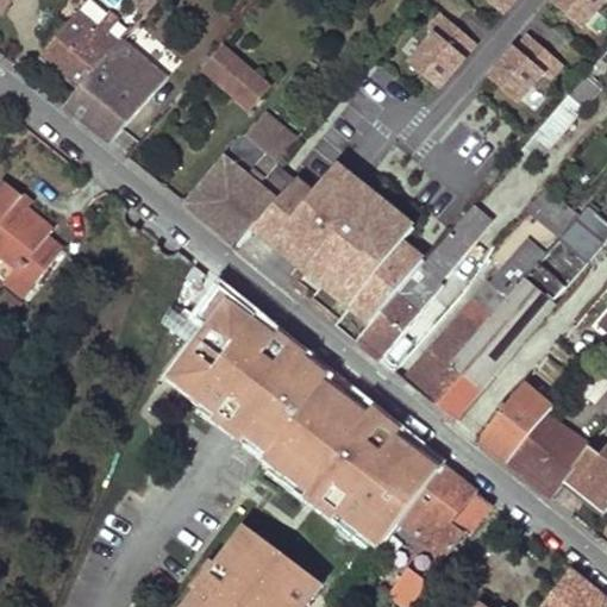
[(0,12),(10,0),(0,0),(0,12)]
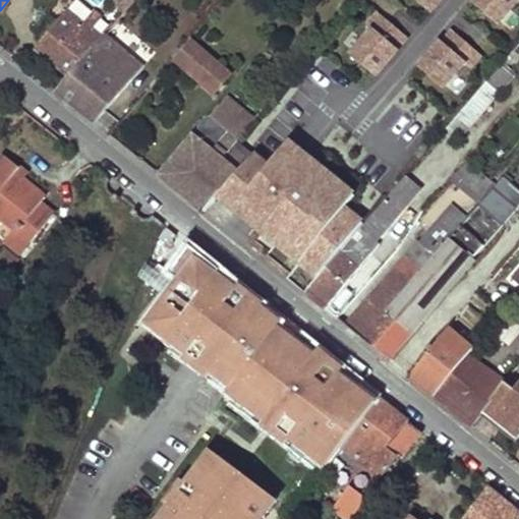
[(72,0),(35,46),(69,74),(102,35),(110,25),(78,0),(72,0)]
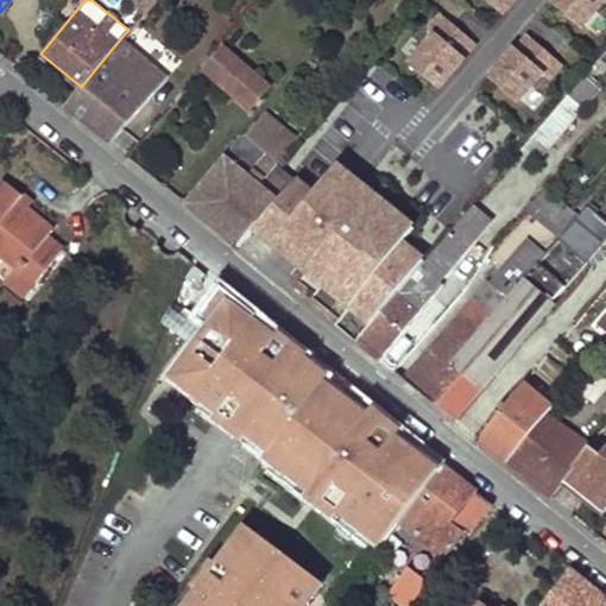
[(143,14),(144,14),(155,0),(127,0),(143,14)]
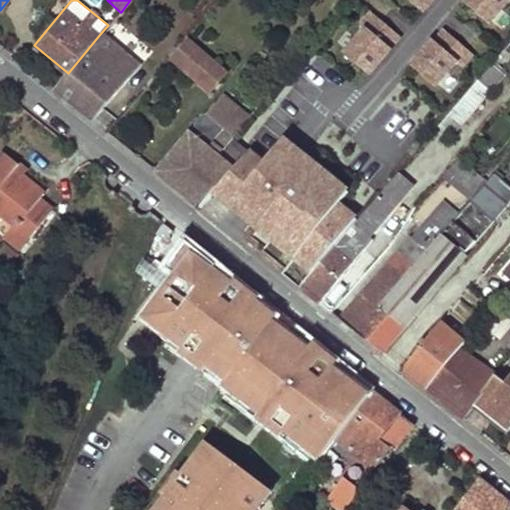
[(407,0),(421,11),(429,0),(407,0)]
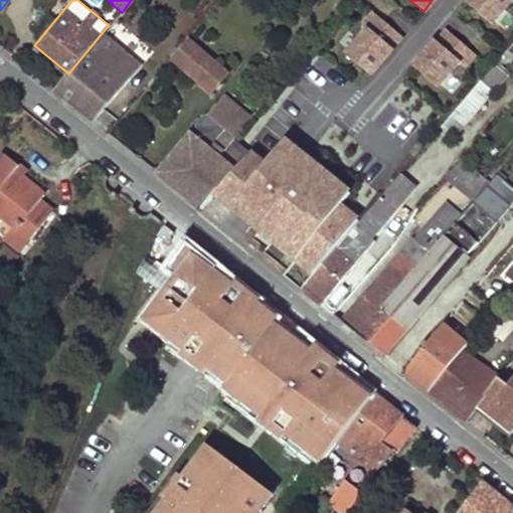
[(469,0),(467,3),(490,22),(508,0),(469,0)]
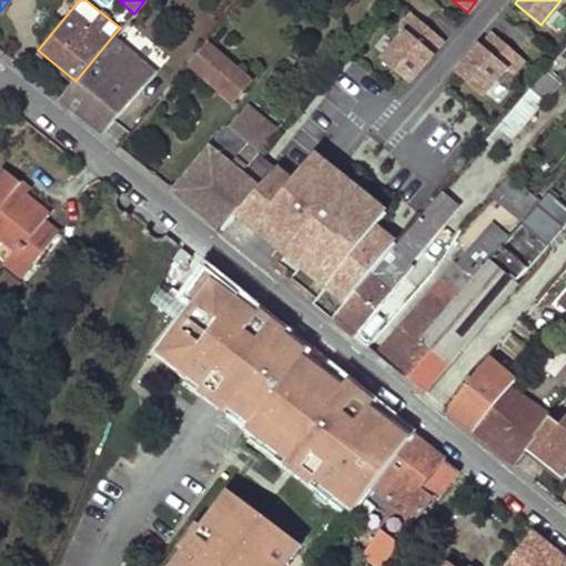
[(441,39),(412,13),(400,28),(405,32),(382,60),(407,82),(432,53),(431,51),(441,39)]
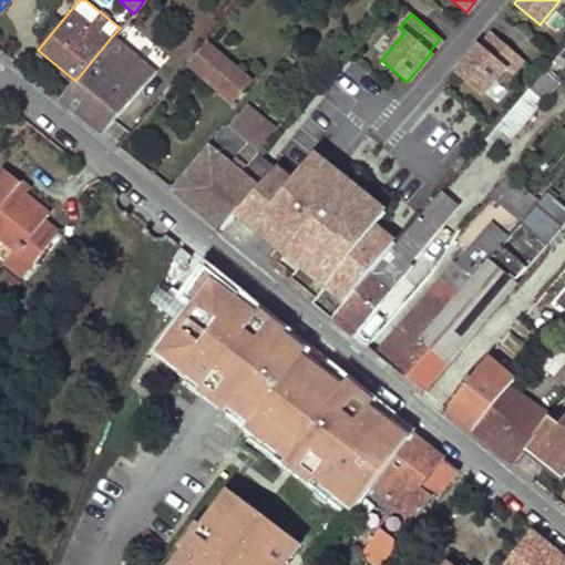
[(481,45),(479,44),(454,73),(480,94),(504,67),(510,71),(521,58),(491,33),(481,45)]
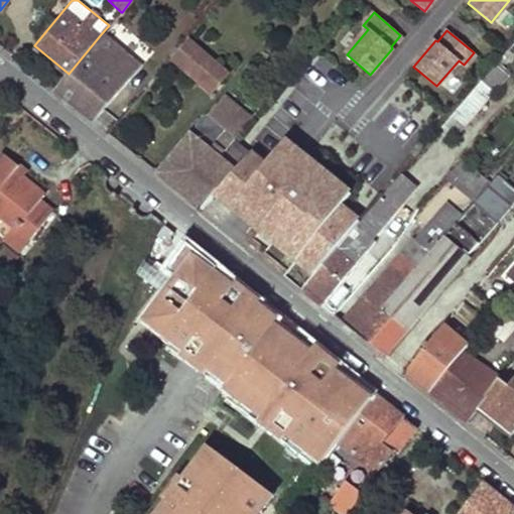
[(138,66),(101,34),(69,74),(55,90),(92,121),(138,66)]
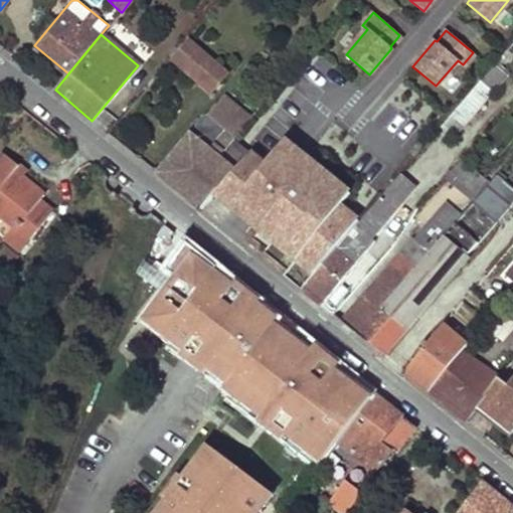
[(187,36),(170,56),(209,91),(226,70),(187,36)]
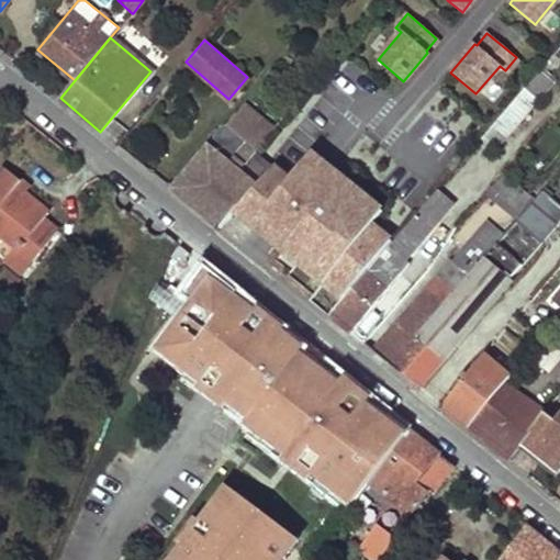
[(538,69),(524,87),(538,99),(552,81),(538,69)]
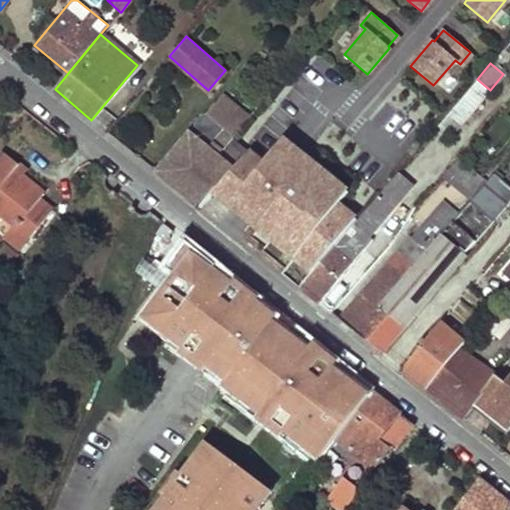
[(490,90),(477,79),(437,124),(451,136),(490,90)]
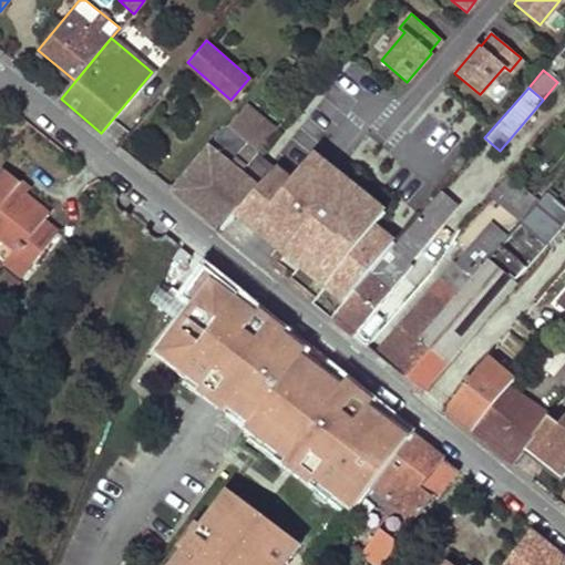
[(274,131),(248,110),(242,119),(267,139),(270,134),(274,131)]
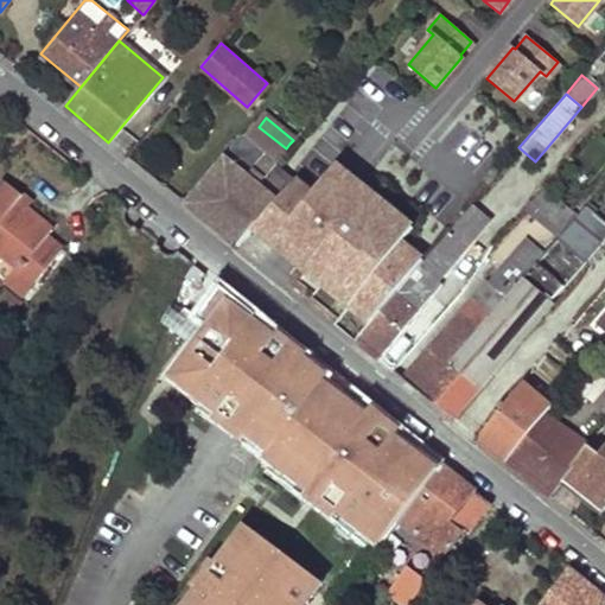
[(259,127),(253,122),(185,204),(236,244),(252,227),(293,180),(282,172),(295,157),(286,148),(259,127)]
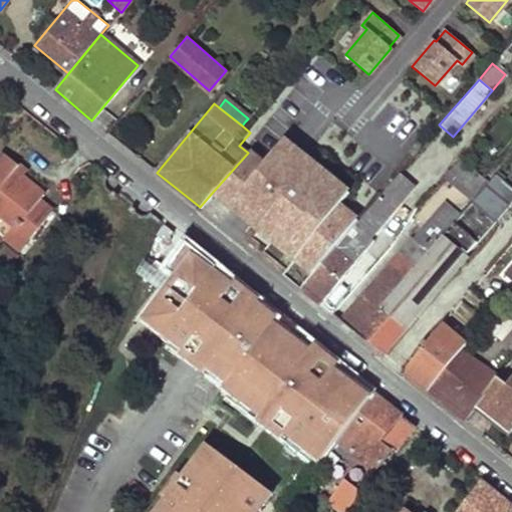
[(253,129),(245,121),(242,125),(250,133),(253,129)]
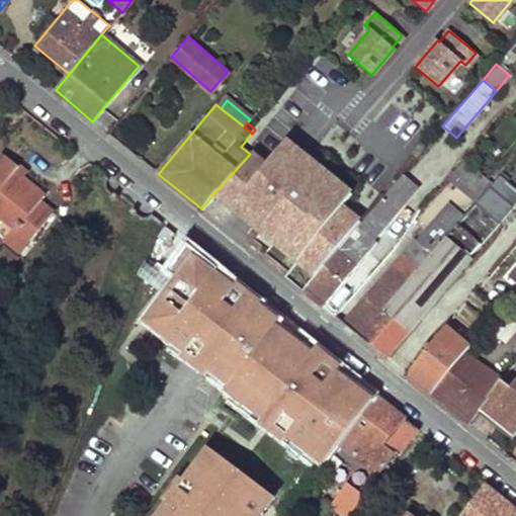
[(232,207),(252,224),(306,157),(284,140),(264,166),(265,166),(232,207)]
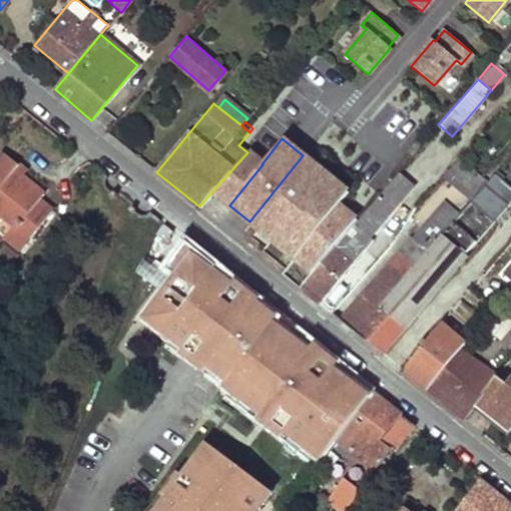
[(3,151),(0,155),(0,217),(2,214),(15,224),(29,236),(52,208),(39,197),(44,191),(22,174),(14,168),(18,163),(3,151)]
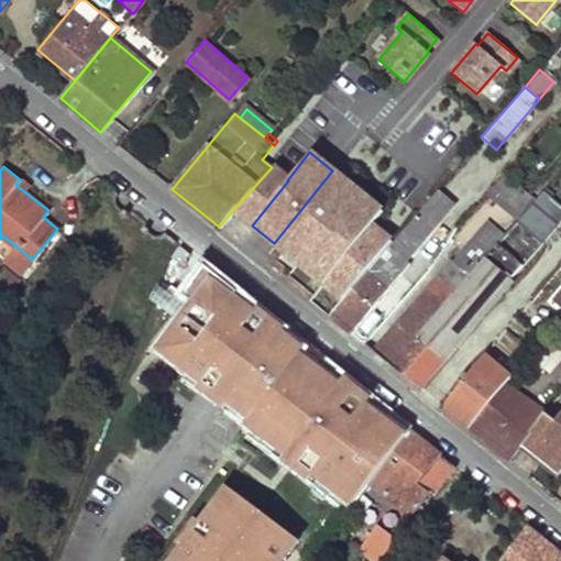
[(272,167),(233,210),(252,226),(288,180),(287,180),(272,167)]
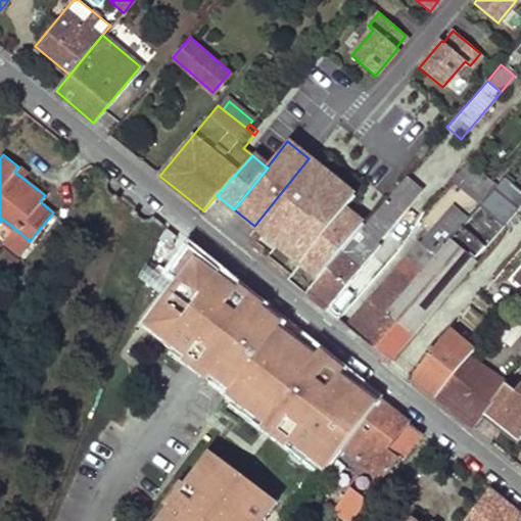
[(309,158),(254,226),(301,264),(308,255),(324,270),(374,211),(309,158)]
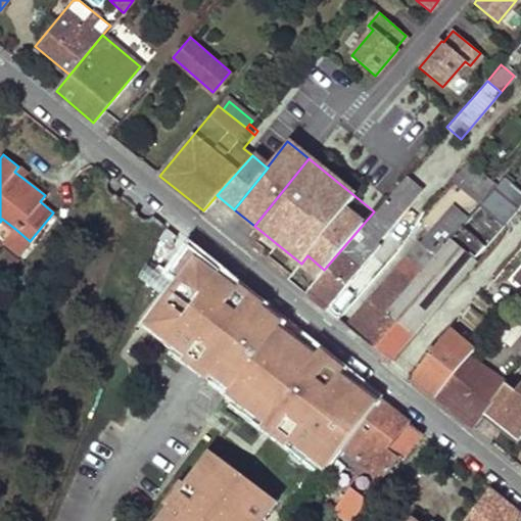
[(520,187),(506,174),(495,185),(467,160),(451,179),(479,203),(480,203),(503,223),(520,200),(520,187)]
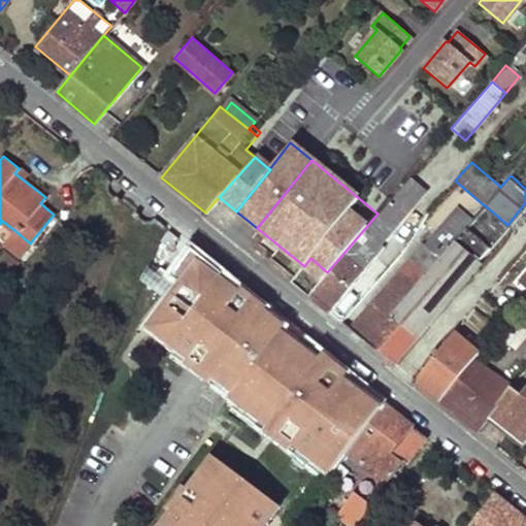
[(19,168),(14,173),(23,179),(27,174),(19,168)]
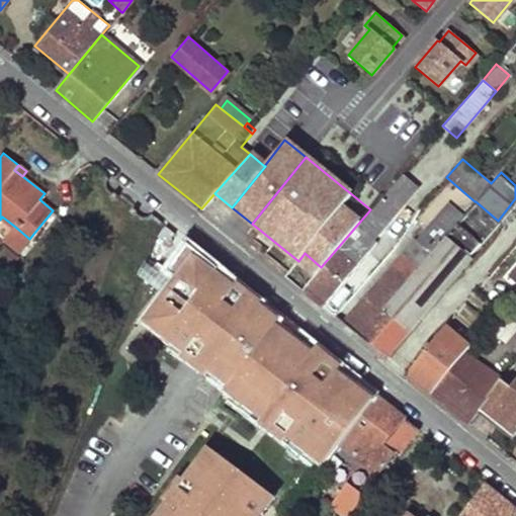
[(400,176),(388,190),(403,202),(414,188),(400,176)]
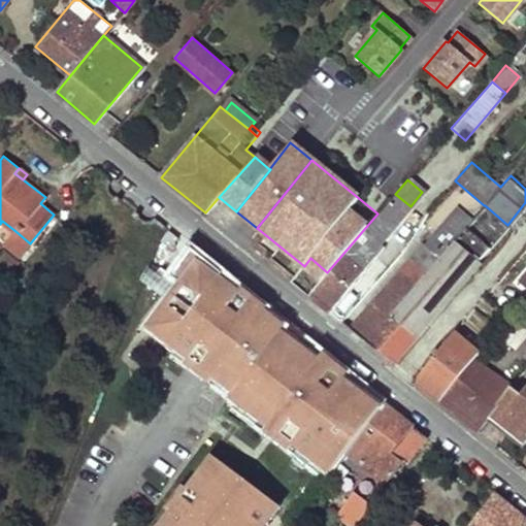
[(321,280),(307,296),(322,306),(342,282),(349,287),(374,256),(370,253),(411,206),(395,194),(377,214),(327,272),(321,280)]
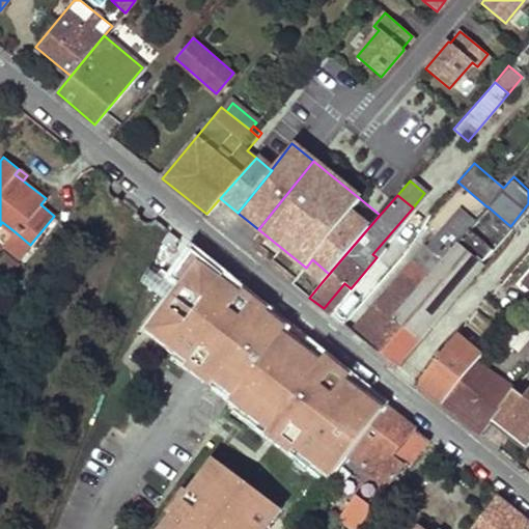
[(472,224),(457,213),(438,234),(452,247),(470,227),(472,224)]
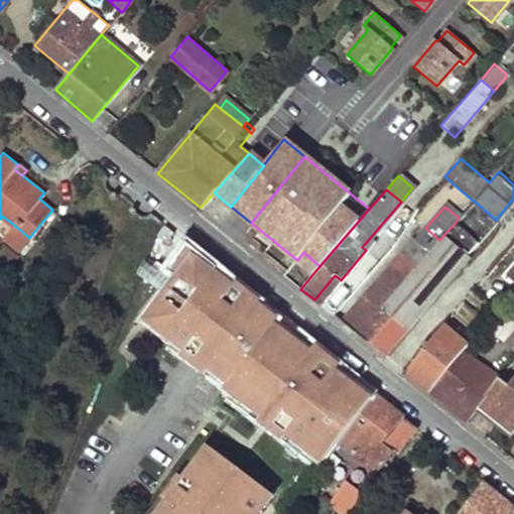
[(382,354),(480,241),(457,221),(439,240),(425,228),(344,323),(382,354)]
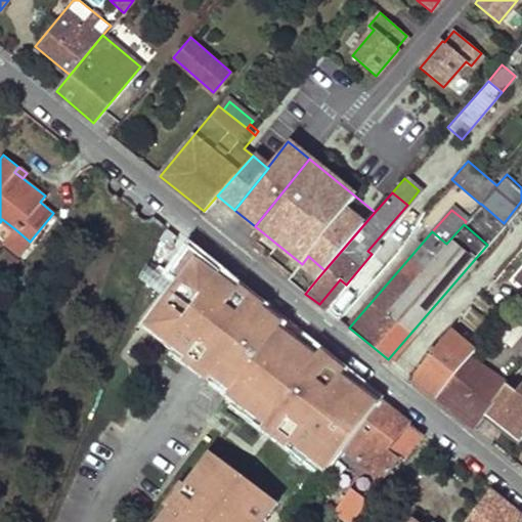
[(15,229),(5,242),(20,254),(30,242),(15,229)]
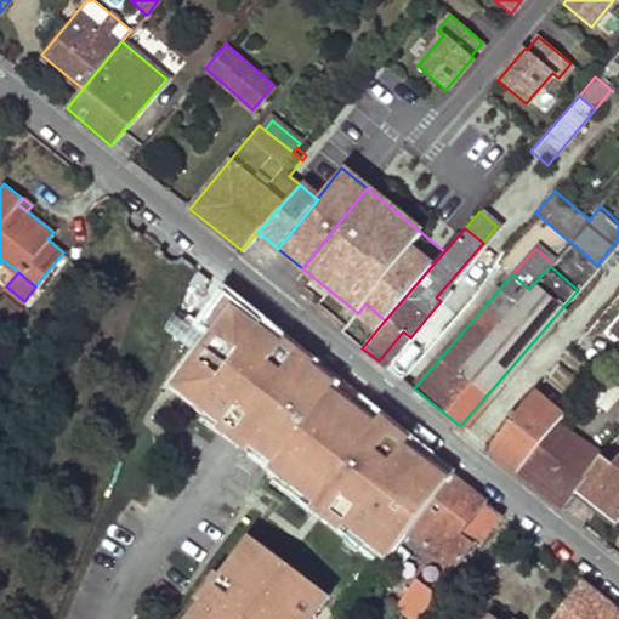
[(618,285),(617,289),(618,290),(618,313),(607,328),(618,338),(618,285)]
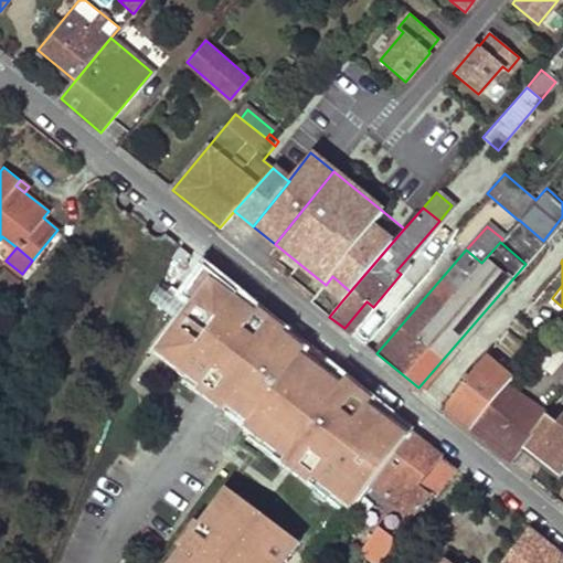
[(204,265),(183,295),(194,304),(181,321),(159,350),(181,367),(203,384),(227,402),(250,420),(246,424),(265,438),(288,456),(285,460),(308,478),(312,474),(336,490),(353,503),(361,494),(370,481),(406,436),(364,405),(361,402),(354,411),(346,404),(352,395),(299,356),(303,350),(279,332),(283,328),(259,309),(256,315),(234,297),(215,283),(220,277),(204,265)]
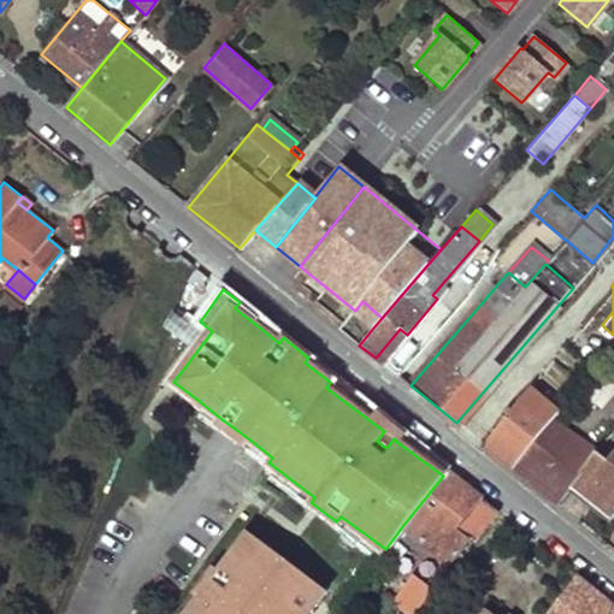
[(355,311),(375,326),(382,318),(362,301),(355,311)]
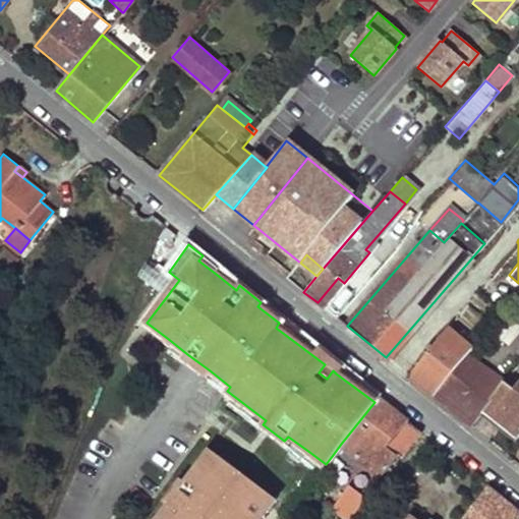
[(203,255),(198,261),(216,274),(219,270),(203,255)]
